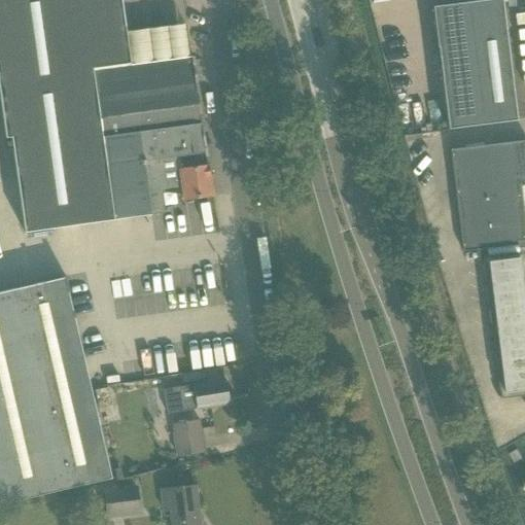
[(26,232),(113,219),(107,172),(93,68),(131,63),(127,31),(126,26),(125,26),(120,27),(115,0),(0,0),(0,72),(8,137),(12,136),(26,232)]
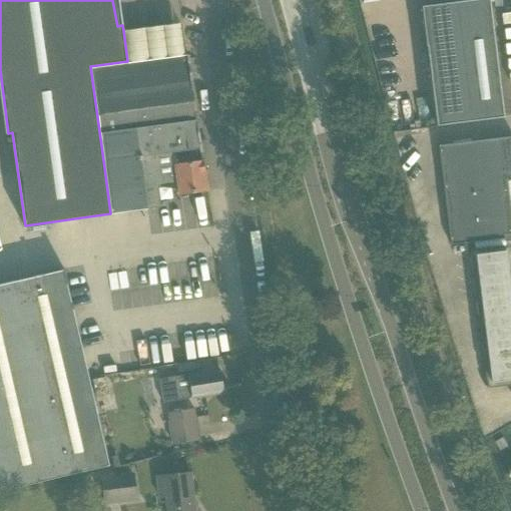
[(428,45),(438,124),(505,116),(489,0),(463,0),(438,3),(422,5),(426,34),(427,45),(428,45)]
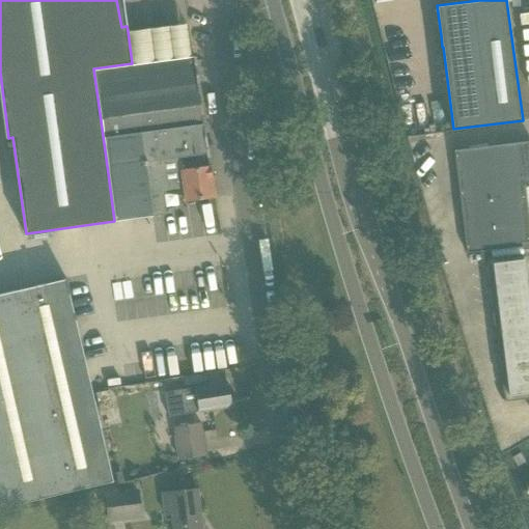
[(197,64),(196,56),(192,56),(132,63),(93,68),(108,173),(114,221),(167,214),(164,192),(161,166),(183,163),(210,159),(210,157),(211,157),(210,148),(209,148),(205,123),(204,115),(203,115),(200,92),(201,92),(200,84),(199,84),(196,64),(197,64)]
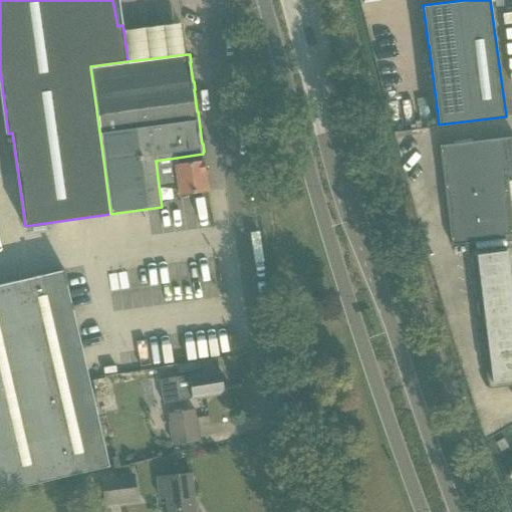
[(511,135),(441,145),(453,244),(476,241),(477,247),(473,249),(490,388),(511,385),(511,135)]
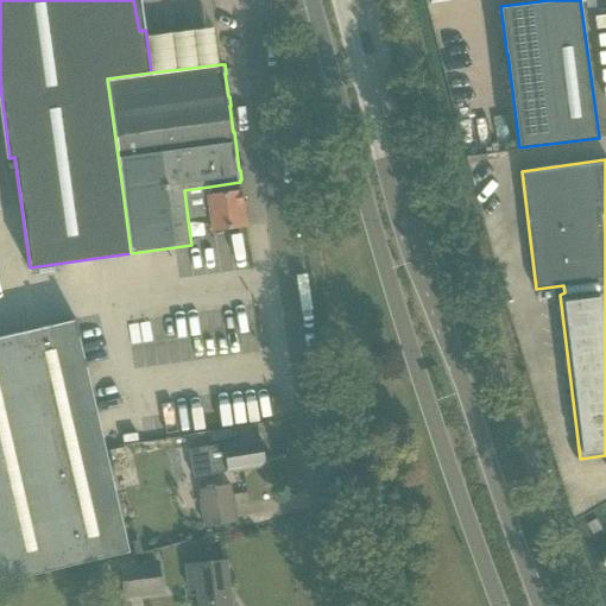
[(209,187),(184,190),(188,220),(213,216),(214,223),(215,229),(222,228),(246,226),(247,226),(247,225),(242,189),(210,193),(209,187)]
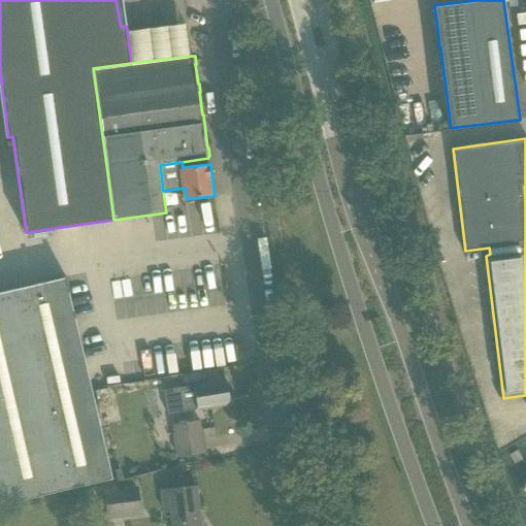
[(0,503),(114,477),(71,297),(66,276),(0,292),(0,503)]
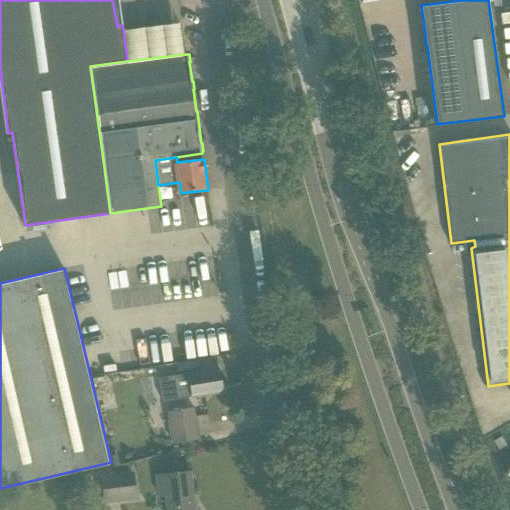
[(200,371),(160,378),(162,391),(164,400),(193,395),(203,394),(223,391),(220,368),(200,371)]
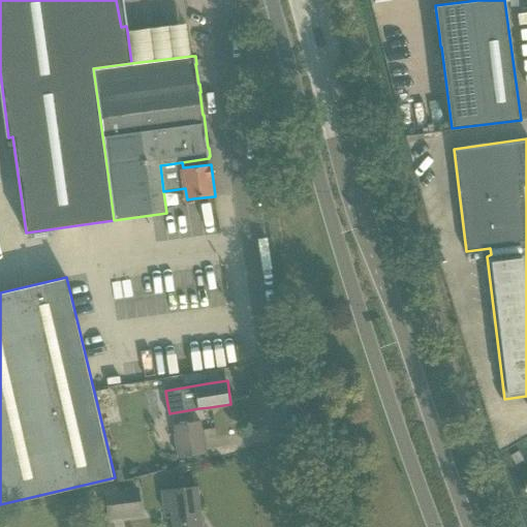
[(175,425),(180,456),(207,452),(202,421),(175,425)]
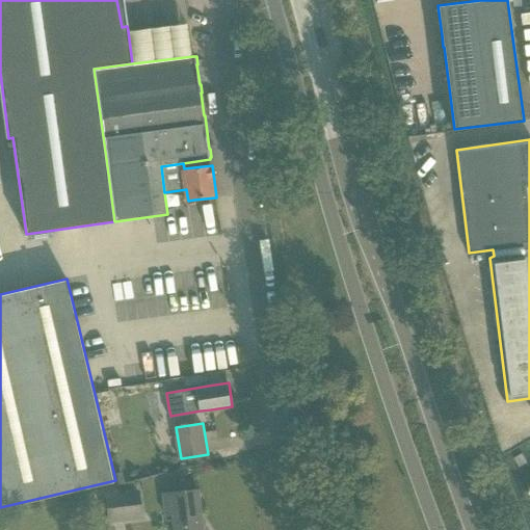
[(174,513),(175,529),(204,529),(200,487),(179,489),(165,492),(167,514),(174,513)]
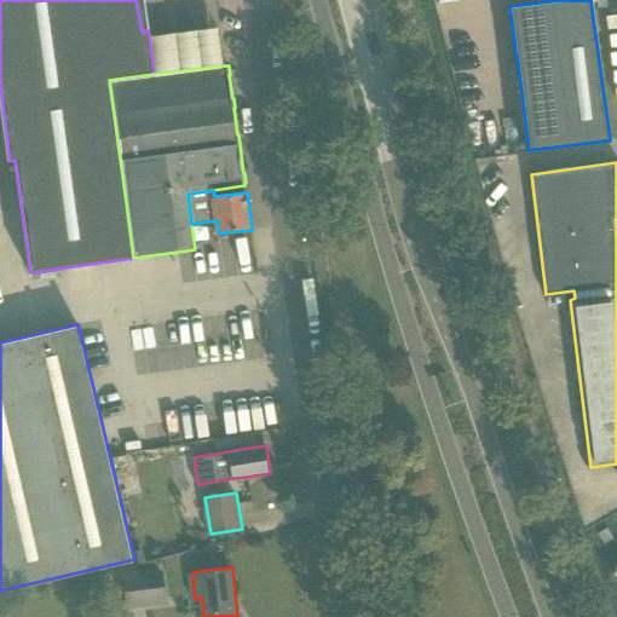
[(126,577),(130,604),(169,599),(167,572),(126,577)]
